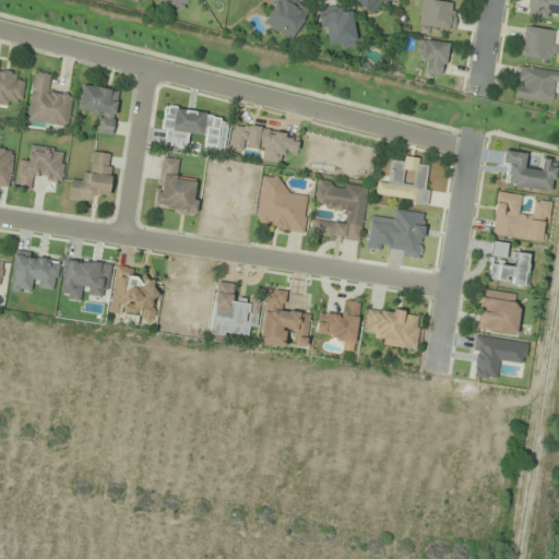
[(158,0),(163,11),(190,3),(189,0),(158,0)]
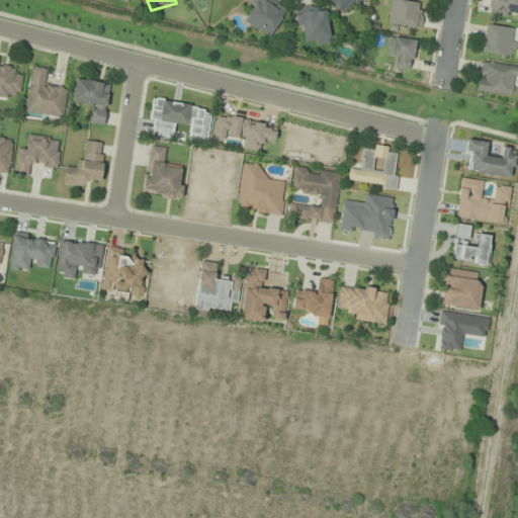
[(255,0),(243,20),(269,36),(286,9),(271,0),(255,0)]
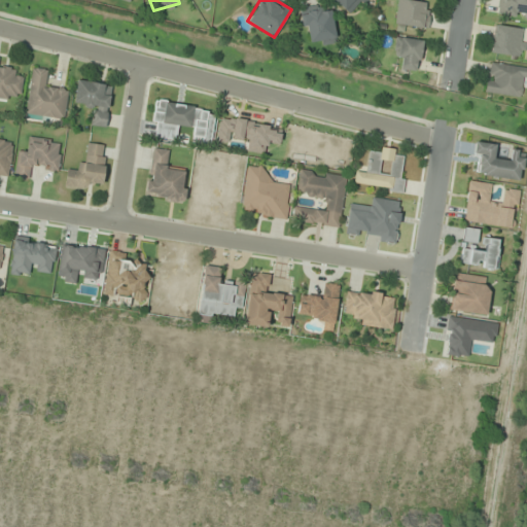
[(334,0),(352,15),(364,0),(334,0)]
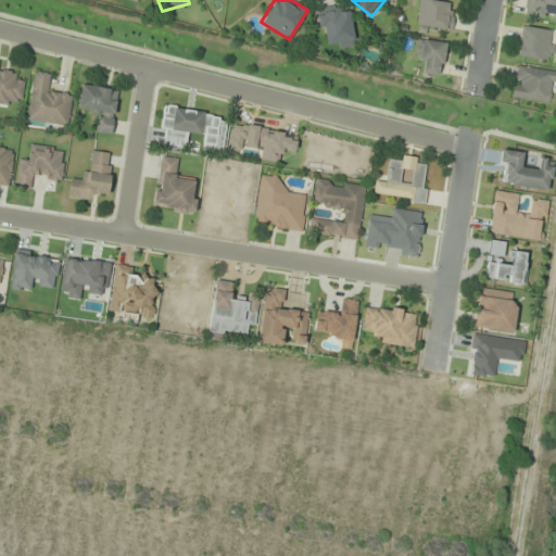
[(418,0),(417,27),(452,29),(454,3),(421,0),(418,0)]
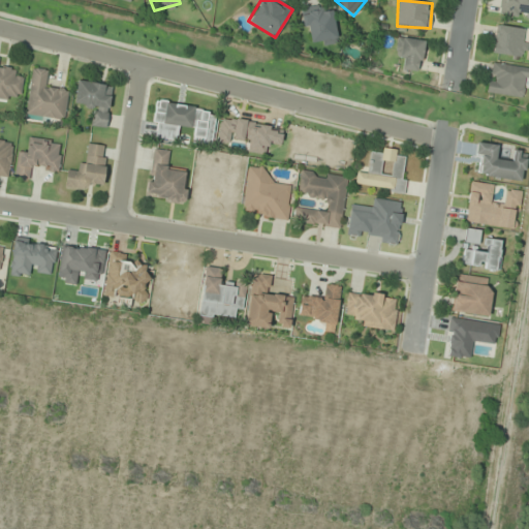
[(528,0),(501,0),(500,12),(528,17),(528,0)]
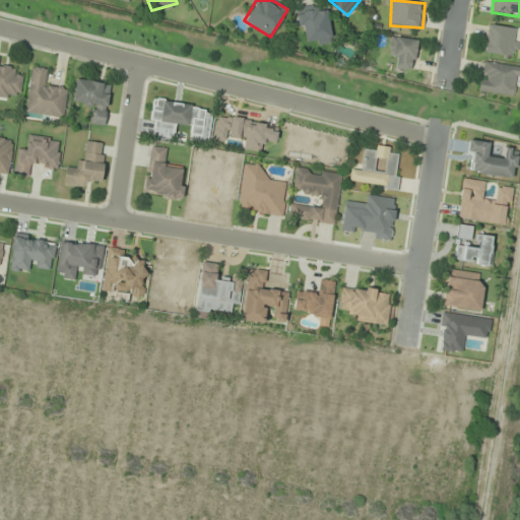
[(297,11),(304,46),(332,40),(325,6),(297,11)]
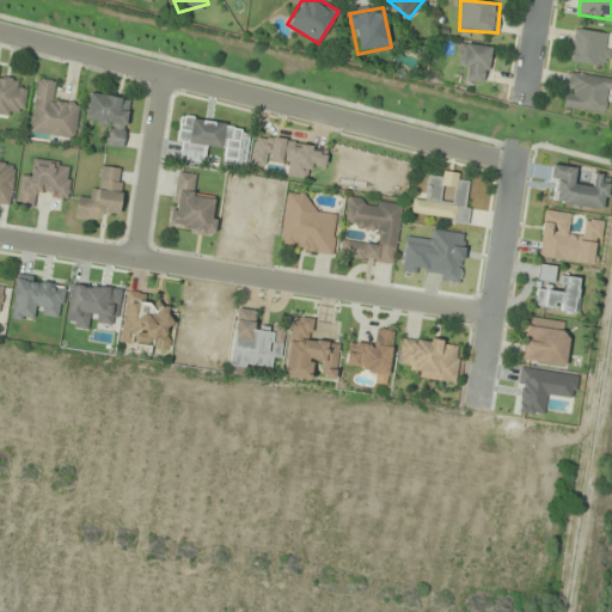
[(610,31),(573,31),(573,63),(610,63),(610,31)]
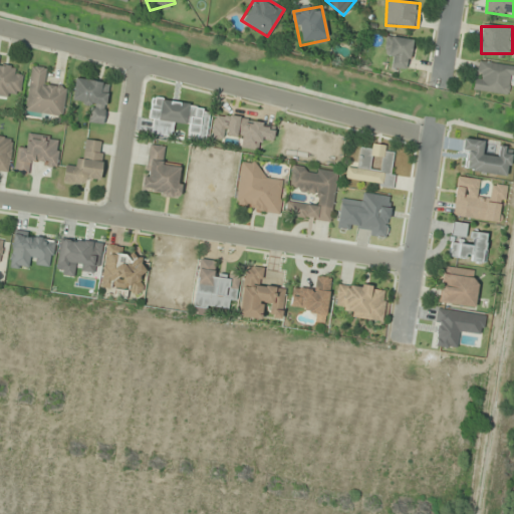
[(409,69),(412,39),(391,37),(388,67),(409,69)]
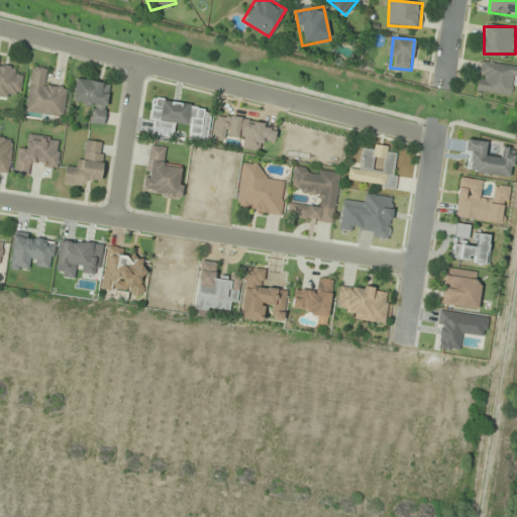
[(0,97),(20,100),(23,69),(1,66),(3,56),(0,55),(0,97)]
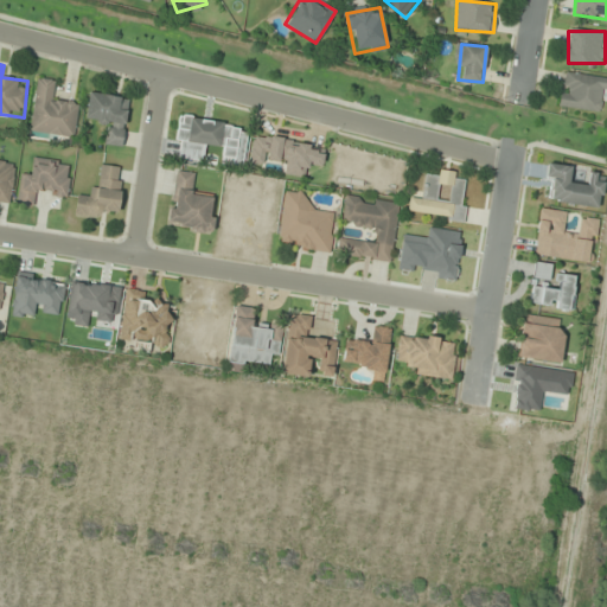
[(558,107),(604,113),(606,85),(606,76),(563,71),(558,107)]
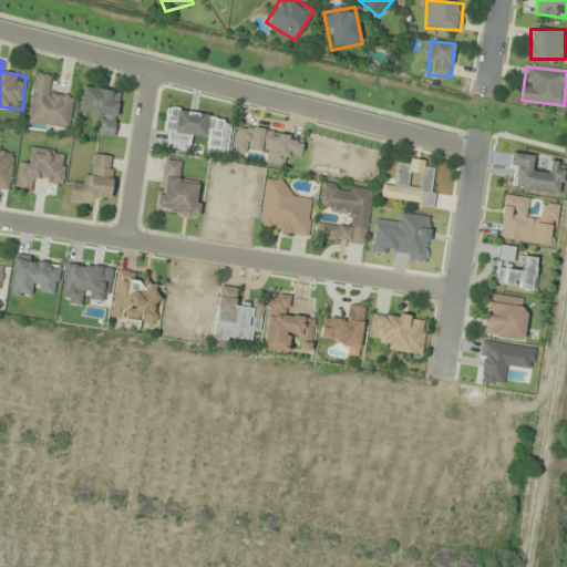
[(27,123),(70,130),(74,96),(51,93),(54,75),(34,72),(27,123)]
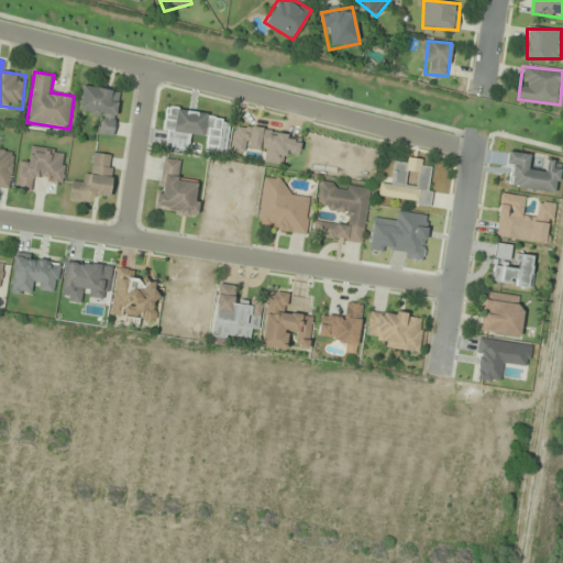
[(120,90),(81,86),(79,110),(97,112),(95,134),(114,136),(120,90)]
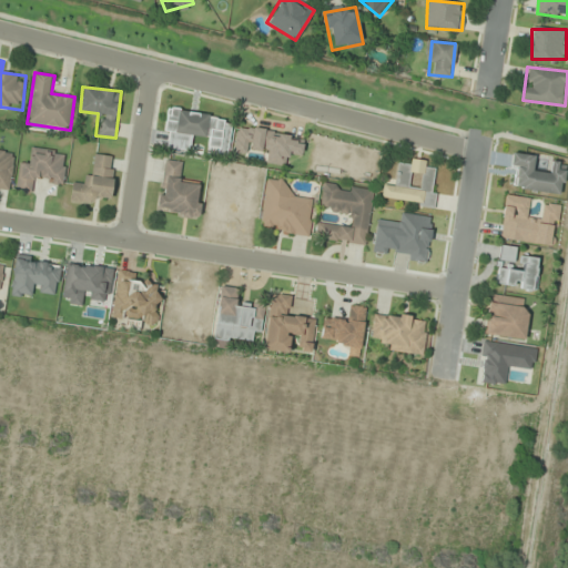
[(206,154),(226,156),(232,117),(168,108),(162,148),(191,152),(193,137),(209,139),(206,154)]
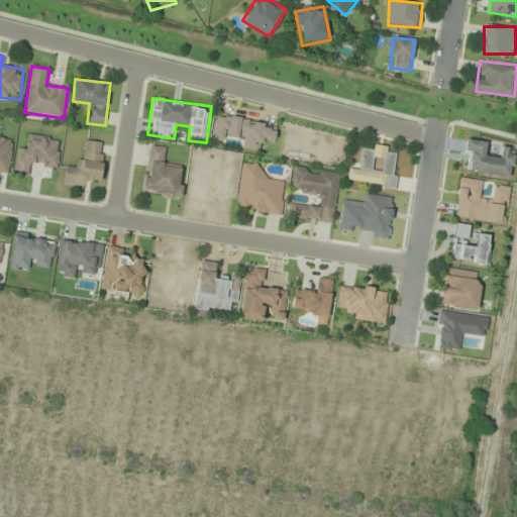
[(212,136),(243,140),(242,149),(262,151),(263,141),(275,142),(277,122),(215,115),(212,136)]
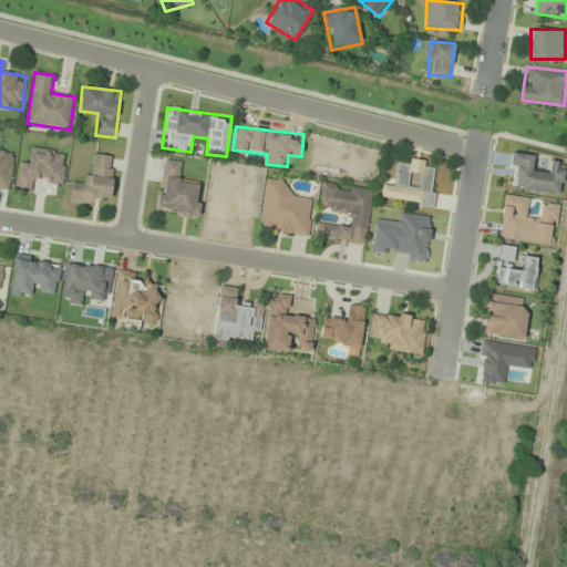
[(63,185),(66,151),(32,146),(31,160),(20,158),(16,192),(33,194),(34,182),(63,185)]
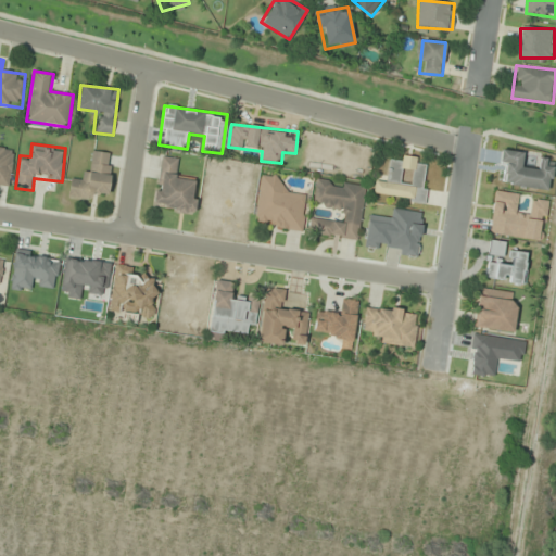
[(0,185),(10,187),(15,150),(0,147),(0,185)]
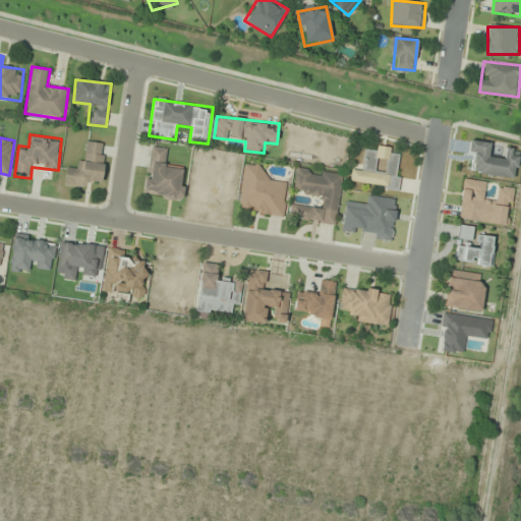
[(518,148),(504,147),(503,156),(488,155),(490,142),(469,139),(466,162),(472,162),(471,174),(515,179),(518,148)]
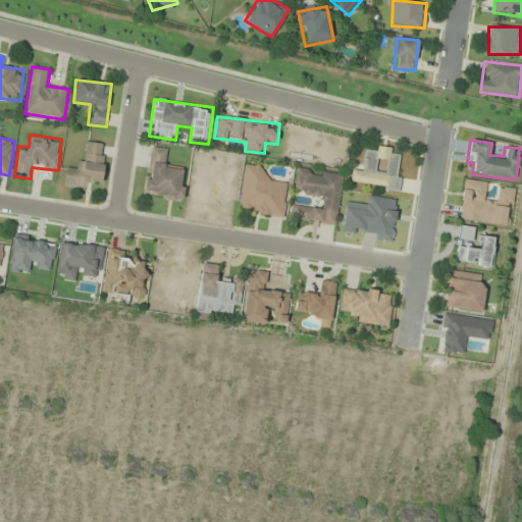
[(64,184),(101,188),(106,144),(87,141),(84,164),(67,162),(64,184)]
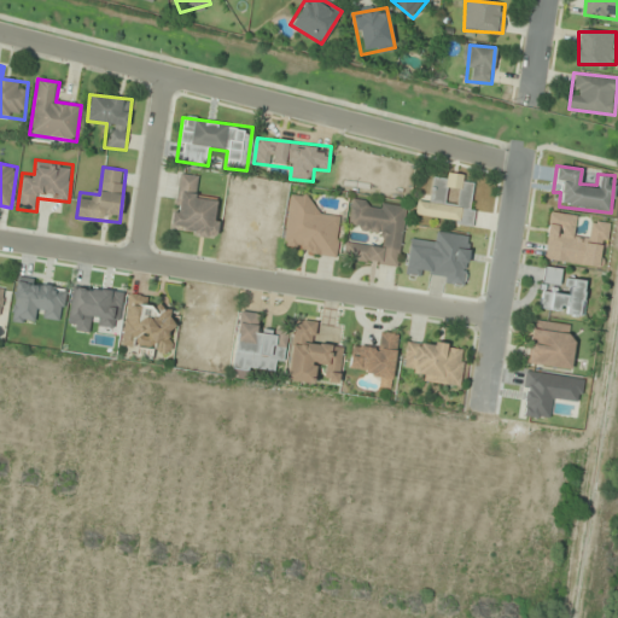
[(170,232),(216,238),(221,202),(197,199),(199,176),(178,173),(170,232)]
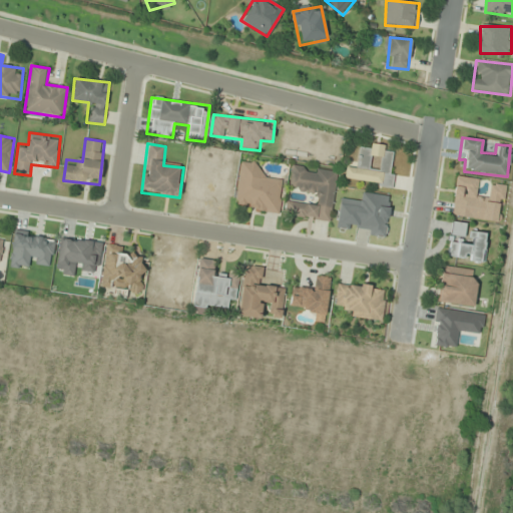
[(344,178),(390,187),(397,151),(361,143),(356,167),(347,166),(344,178)]
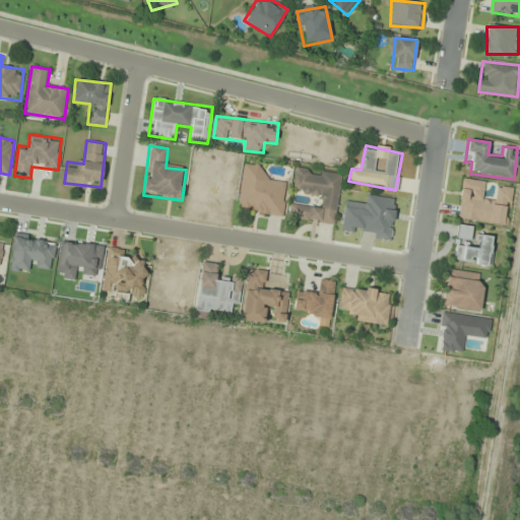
[(282,216),(287,183),(262,179),(264,166),(244,163),(237,209),(282,216)]
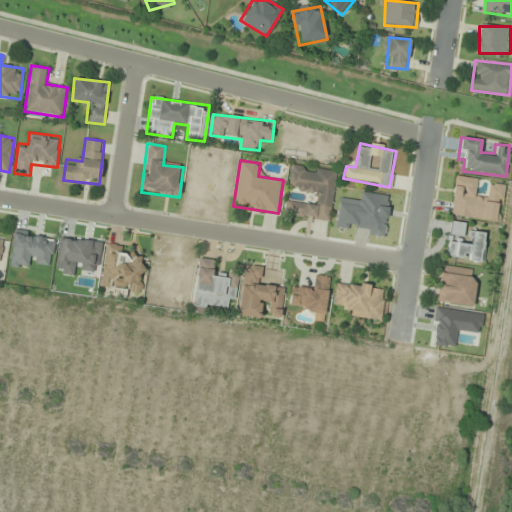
[(330,221),(336,171),(291,165),(288,189),(313,192),(311,203),(286,200),(284,215),(330,221)]
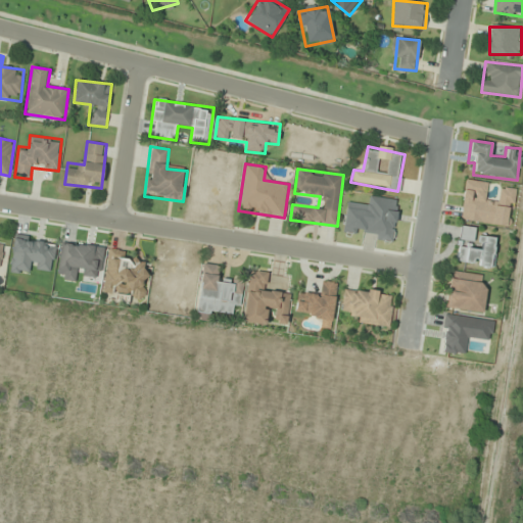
[(459,221),(511,228),(516,188),(498,185),(497,194),(485,192),(486,182),(465,179),(459,221)]
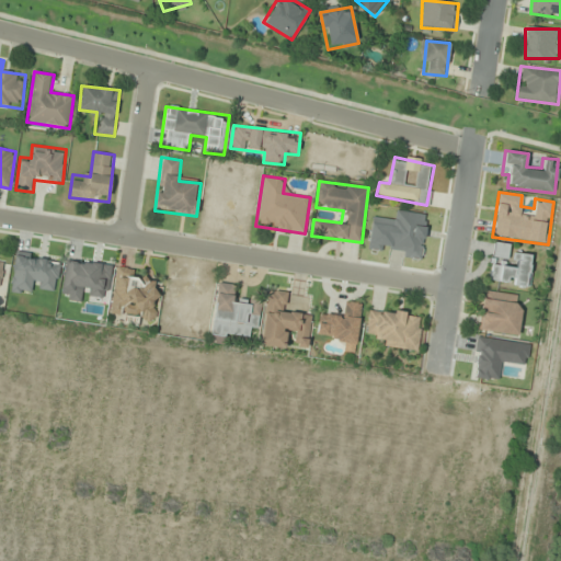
[(510,251),(511,245),(494,243),(488,281),(527,288),(533,255),(510,251)]
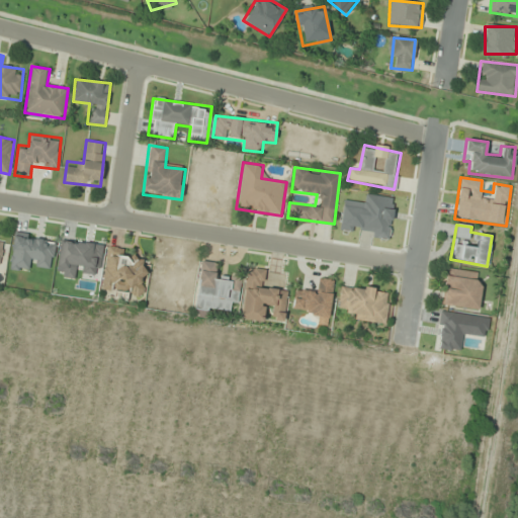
[(101,290),(143,296),(149,254),(106,249),(101,290)]
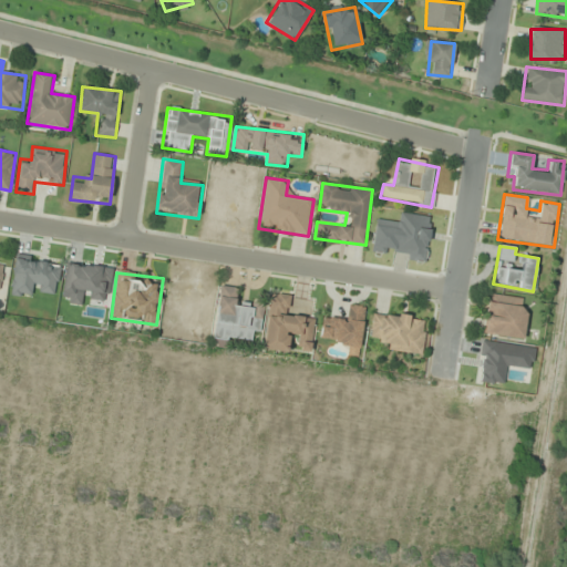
[(263,303),(238,300),(239,287),(219,285),(212,339),(257,344),(263,303)]
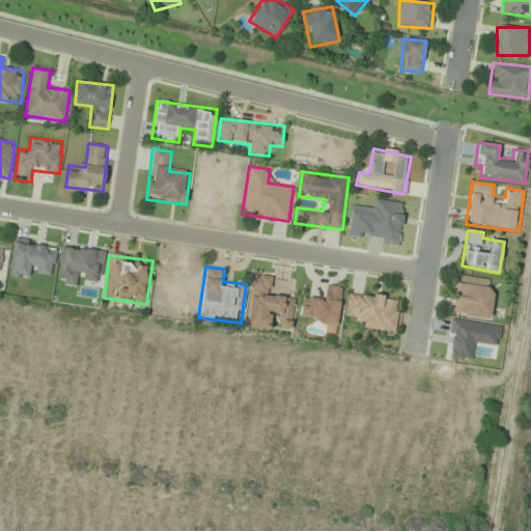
[(269,330),(271,314),(282,315),(281,329),(290,330),(295,299),(270,296),(273,276),(252,273),(246,327),(269,330)]
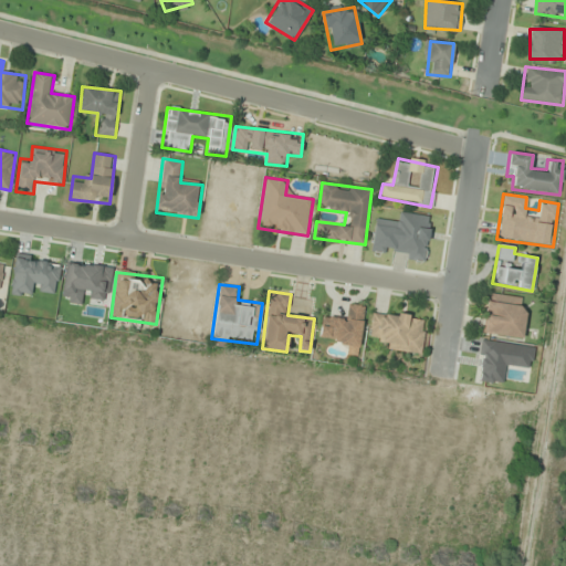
[(486,293),(482,334),(522,339),(527,299),(486,293)]
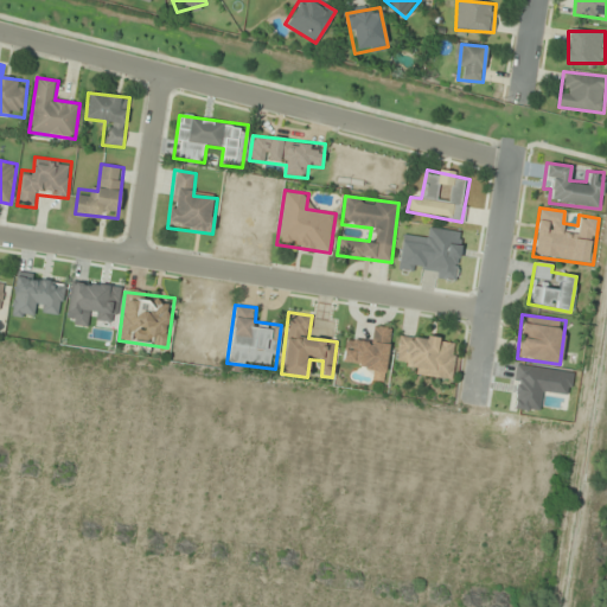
[(391,328),(370,326),(369,338),(345,336),(342,365),(385,371),(391,328)]
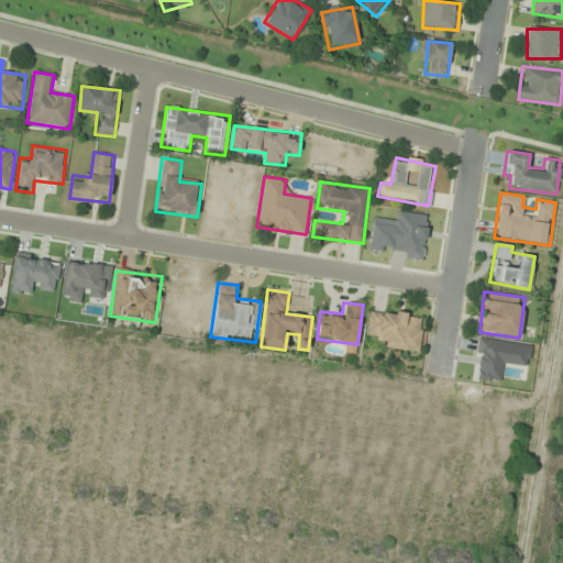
[(419,352),(424,316),(370,308),(366,334),(381,335),(378,346),(419,352)]
